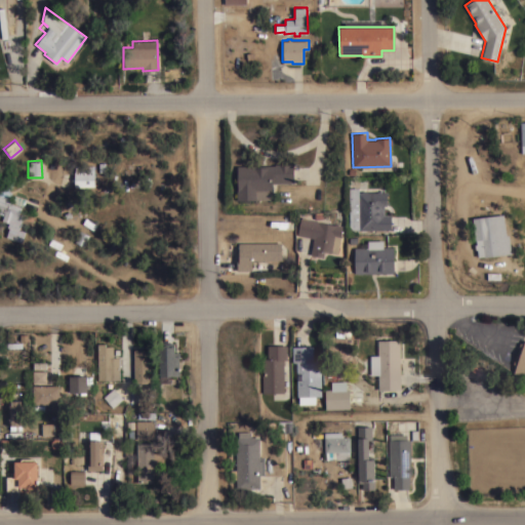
[(74,171),(74,165),(78,165),(78,163),(88,163),(88,165),(93,165),(93,171),(94,171),(94,178),(98,178),(98,185),(94,185),(94,186),(74,187),(74,171)]
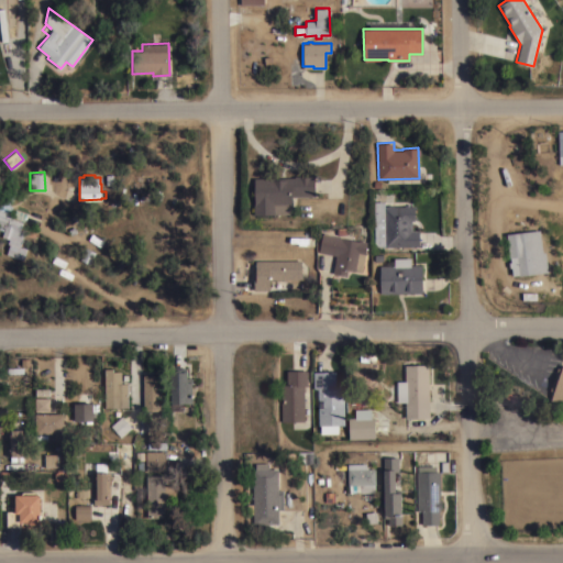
[(254,213),(254,202),(254,177),(294,177),(294,175),(315,175),(315,196),(293,196),(293,213),(254,213)]
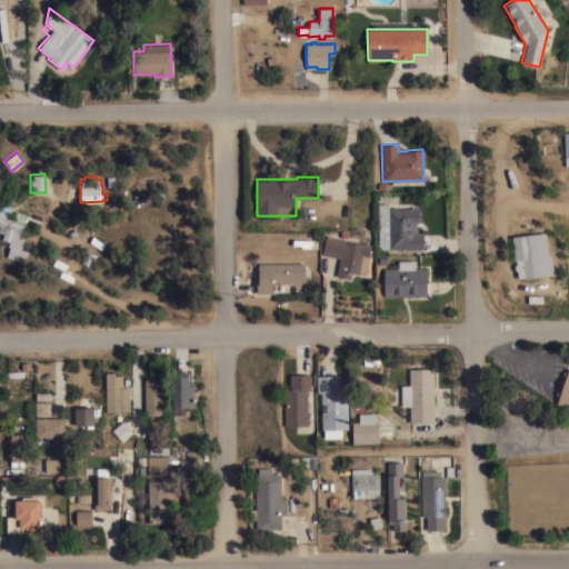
[(16,211),(27,216),(21,232),(25,233),(20,248),(23,249),(28,250),(23,262),(7,256),(10,246),(7,245),(8,240),(1,238),(2,235),(1,233),(2,232),(0,231),(0,203),(2,205),(9,188),(17,191),(10,208),(12,208),(9,216),(11,217),(10,219),(12,220),(16,211)]
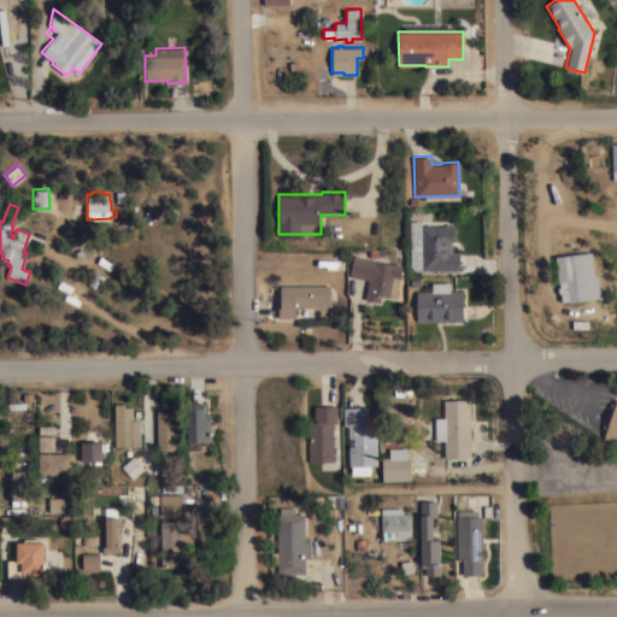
[(421,221),(421,225),(424,225),(424,224),(432,224),(454,224),(454,227),(454,240),(454,241),(451,241),(451,252),(459,252),(459,270),(422,270),(422,269),(410,269),(410,221),(421,221)]
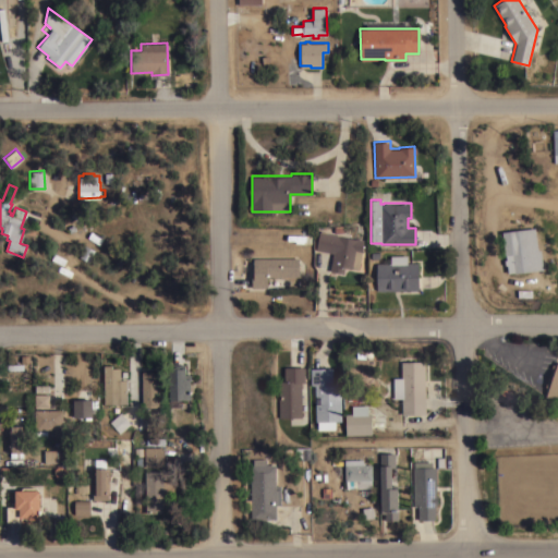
[(535,227),(537,250),(541,249),(543,269),(514,273),(514,271),(508,273),(506,255),(505,255),(501,231),(535,227)]
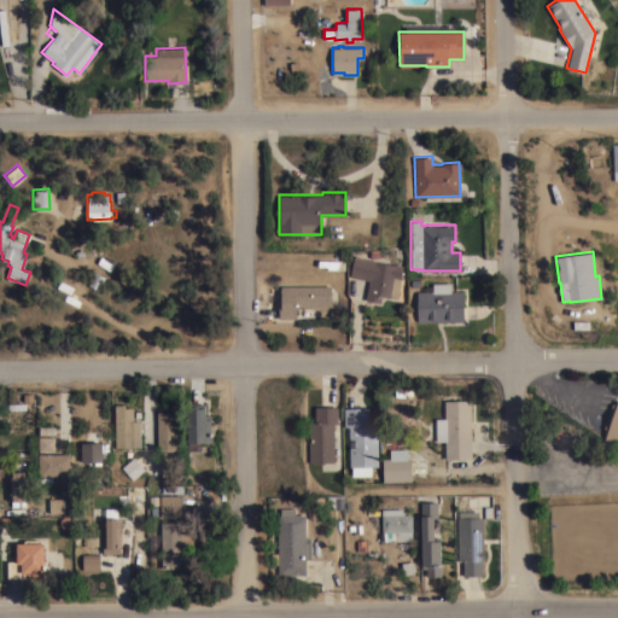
[(403,264),(396,298),(382,295),(380,302),(365,299),(368,280),(350,277),(354,256),(403,264)]
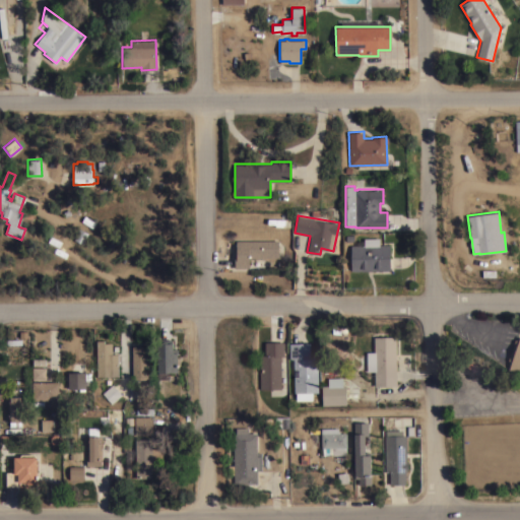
[(82,245),(73,241),(79,229),(88,233),(82,245)]
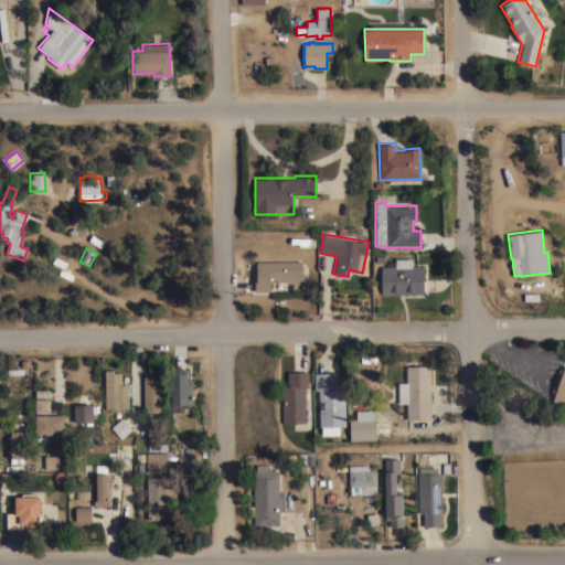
[(381,266),(395,266),(395,258),(412,258),(412,266),(424,266),(424,292),(381,294),(381,266)]
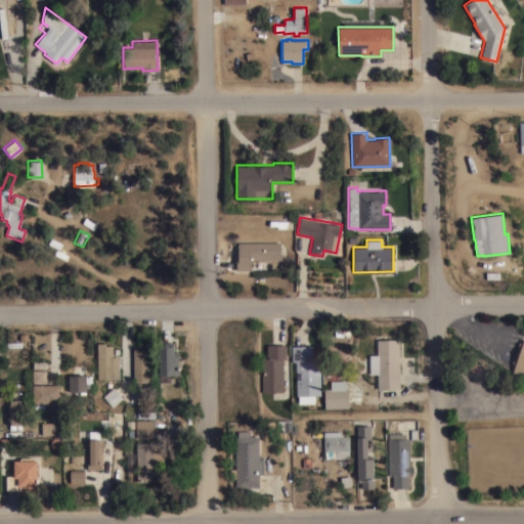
[(280,259),(251,259),(251,269),(236,269),(236,255),(238,255),(237,242),(280,242),(280,259)]
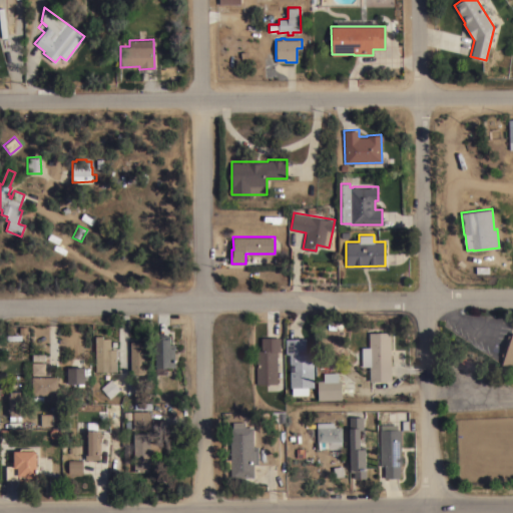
[(391,380),(369,381),(369,366),(362,366),(361,347),(369,347),(369,332),(391,332),(391,380)]
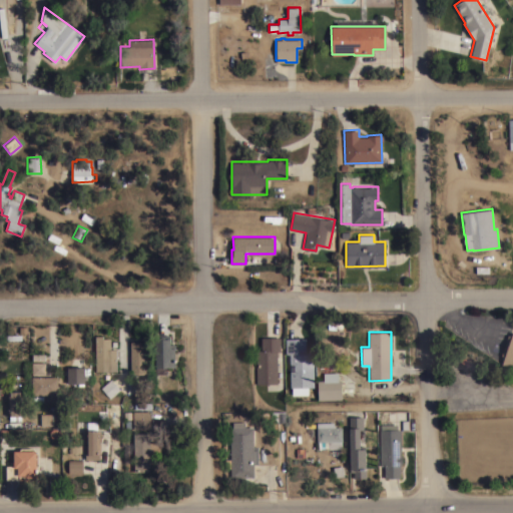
[(504,356),(501,355),(508,335),(511,336),(512,332),(512,370),(501,366),(504,356)]
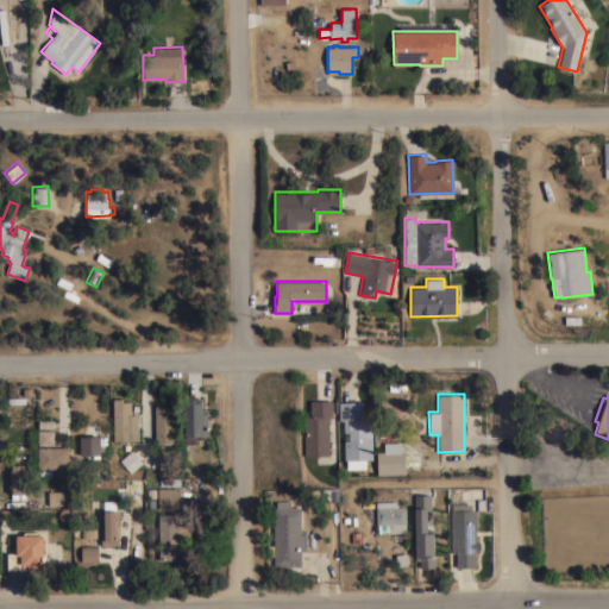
[(184,400),(186,400),(186,397),(201,397),(201,401),(202,401),(202,408),(208,408),(208,414),(207,414),(207,435),(184,435),(184,400)]
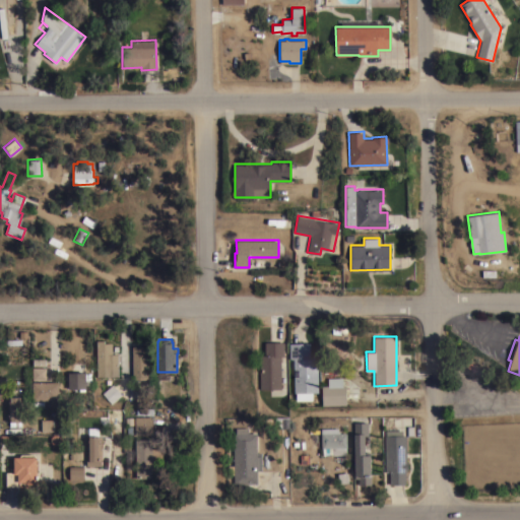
[(105,340),(105,342),(112,342),(112,353),(118,353),(118,376),(96,376),(96,340),(105,340)]
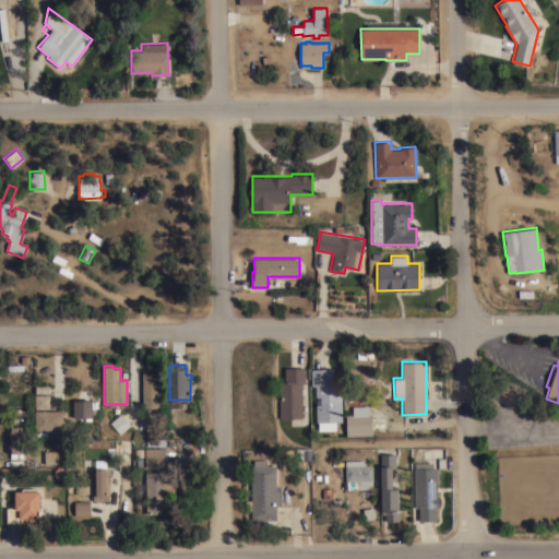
[(285,381),(284,367),(305,367),(305,382),(301,382),(302,418),(278,418),(278,381),(285,381)]
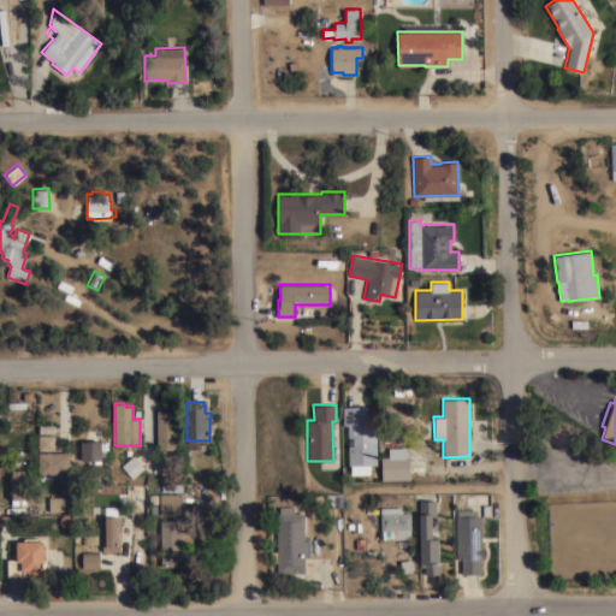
[(377,465),(369,465),(369,473),(350,474),(350,465),(348,465),(348,425),(343,425),(343,406),(367,406),(367,424),(375,424),(377,465)]
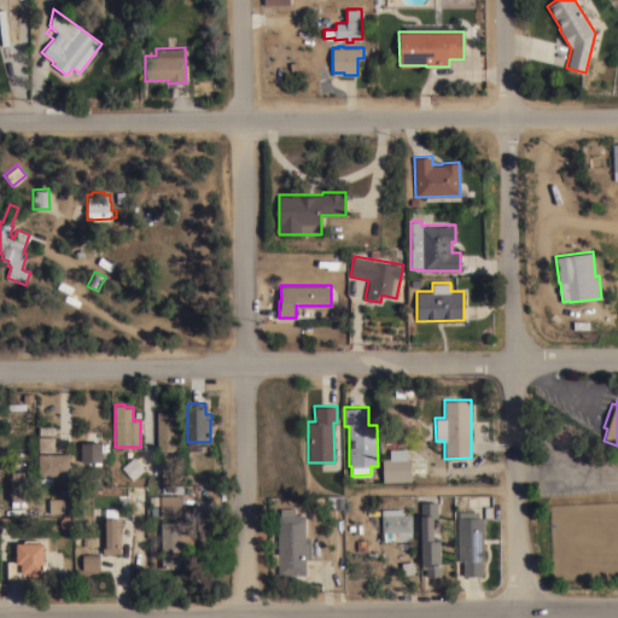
[(157,450),(157,410),(175,410),(175,450),(157,450)]
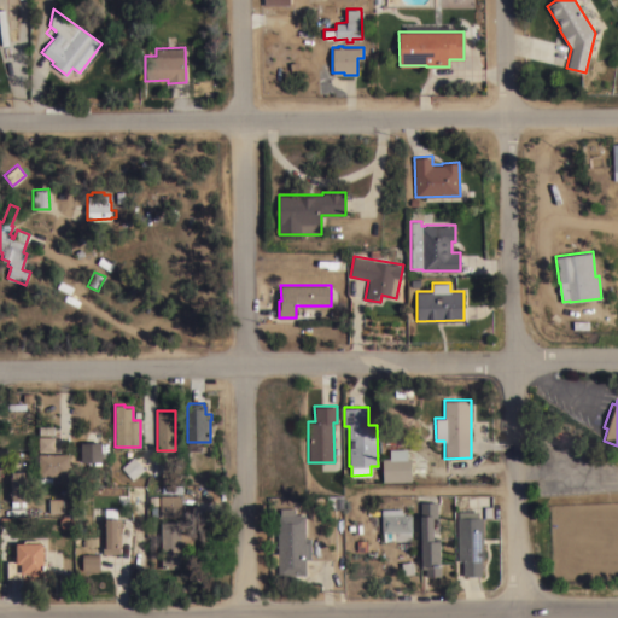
[(54,436),(54,452),(39,450),(39,436),(54,436)]
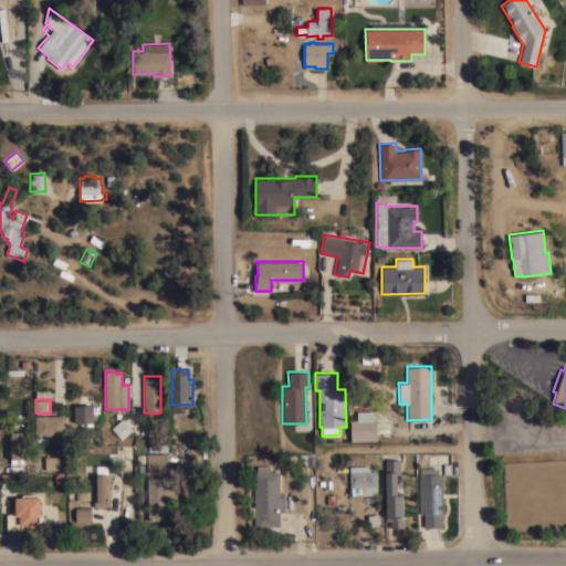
[(93,406),(93,423),(74,423),(74,406),(93,406)]
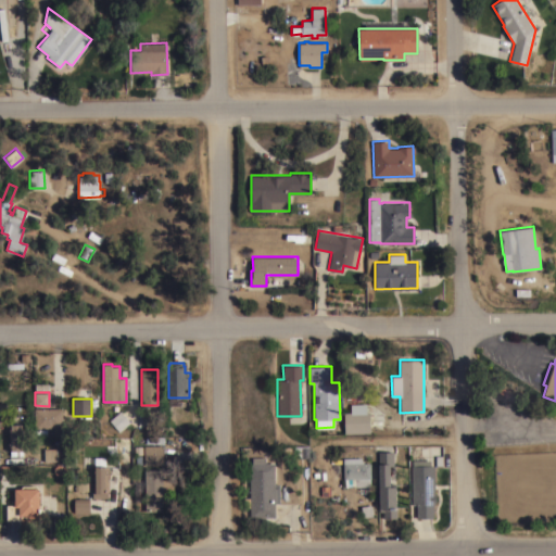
[(370,432),(344,433),(343,404),(366,403),(366,412),(369,412),(370,432)]
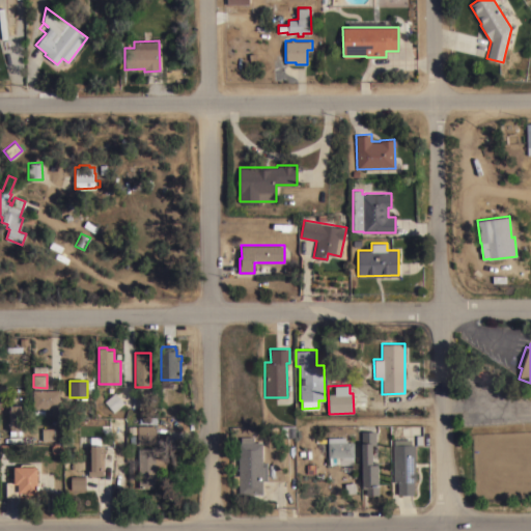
[(59,408),(33,408),(33,389),(59,389),(59,408)]
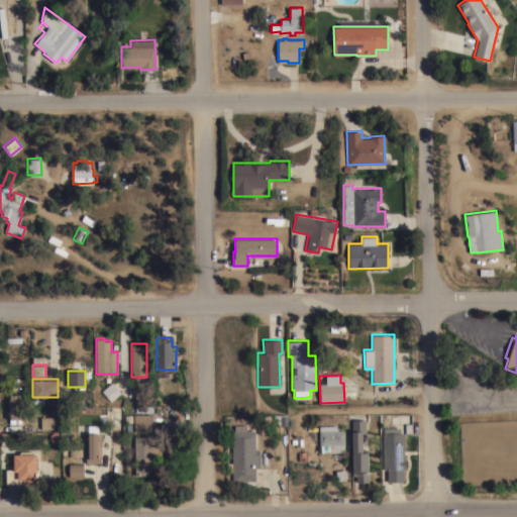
[(111,381),(121,392),(110,401),(101,390),(111,381)]
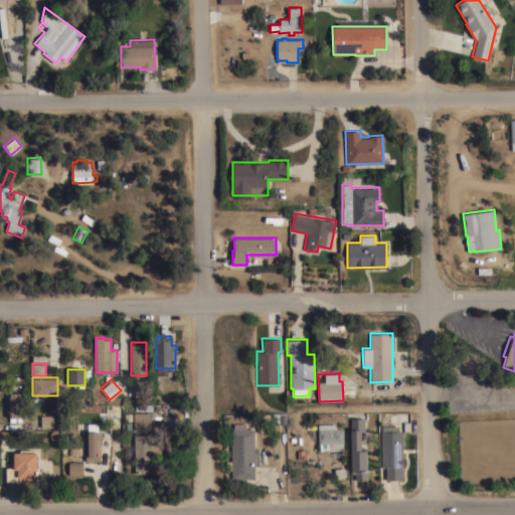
[(150,387),(148,400),(134,398),(137,384),(150,387)]
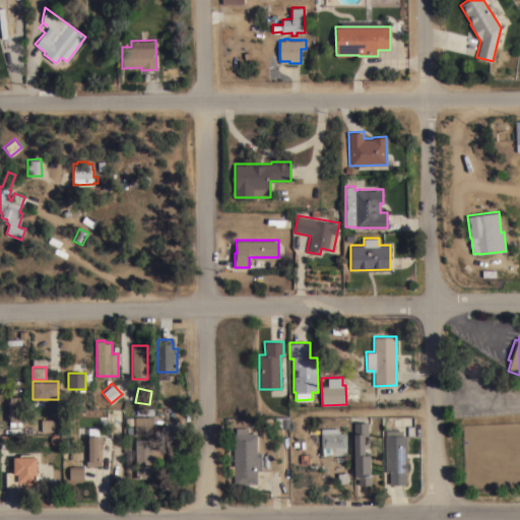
[(19,414),(22,414),(22,418),(19,418),(19,420),(8,420),(7,396),(19,396),(19,414)]
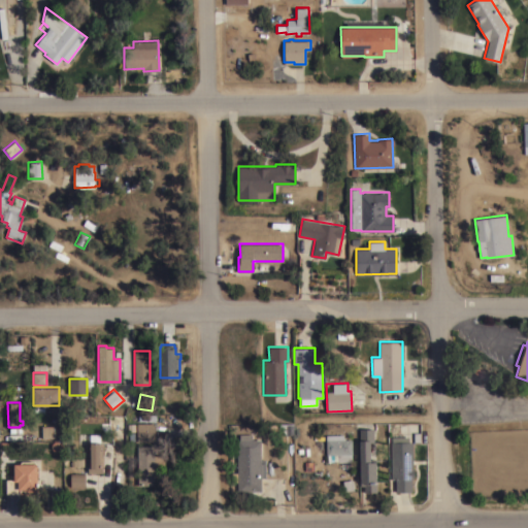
[(136,423),(155,423),(155,441),(136,441),(136,423)]
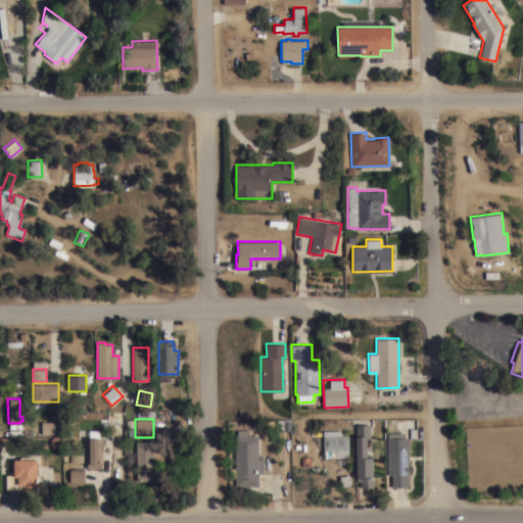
[(290,419),(290,430),(283,430),(283,428),(279,428),(279,423),(276,423),(276,419),(290,419)]
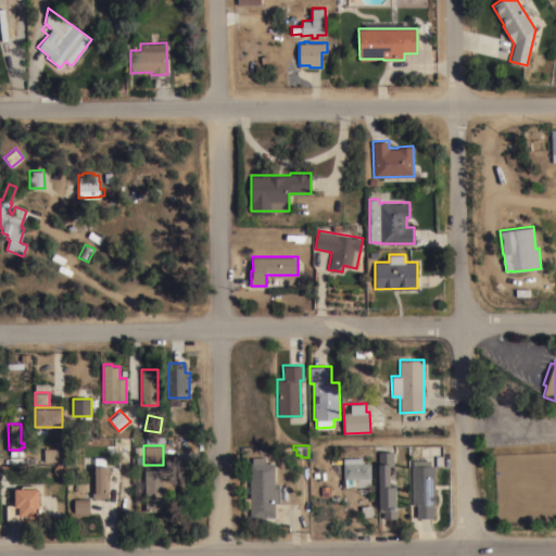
[(57,447),(57,453),(58,453),(58,458),(57,458),(57,460),(45,460),(45,447),(57,447)]
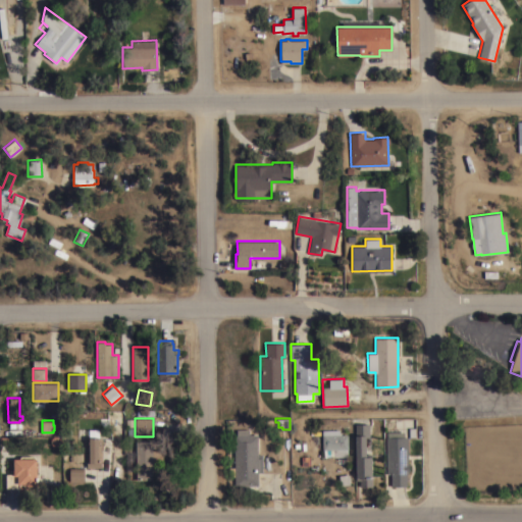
[(369,423),(369,437),(366,437),(366,456),(372,456),(372,486),(360,486),(360,479),(356,479),(355,423),(369,423)]
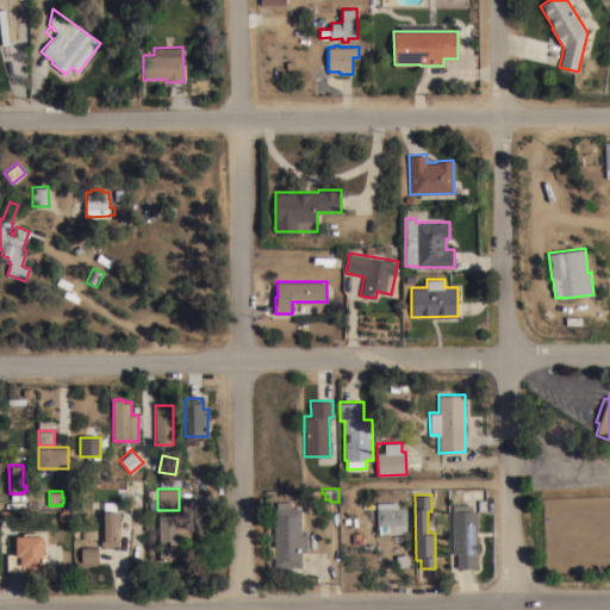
[(302,530),(306,530),(307,552),(302,552),(302,567),(291,567),(291,576),(278,577),(278,567),(274,567),(274,556),(267,556),(267,546),(274,546),(273,508),(277,508),(277,502),(291,500),(291,506),(302,506),(302,530)]
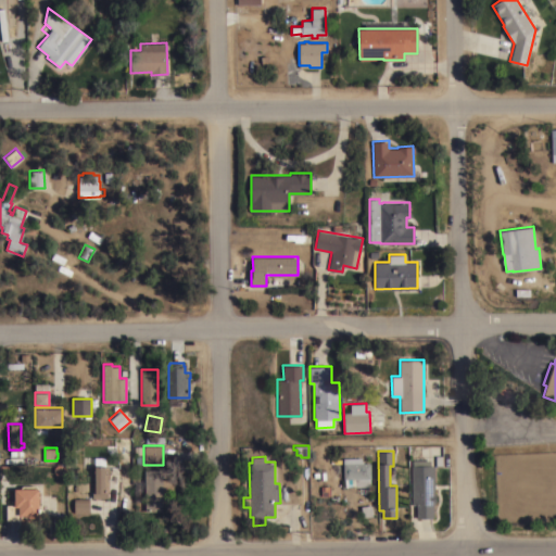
[(362,462),(370,462),(370,478),(369,478),(369,485),(344,487),(344,478),(343,478),(343,457),(362,457),(362,462)]
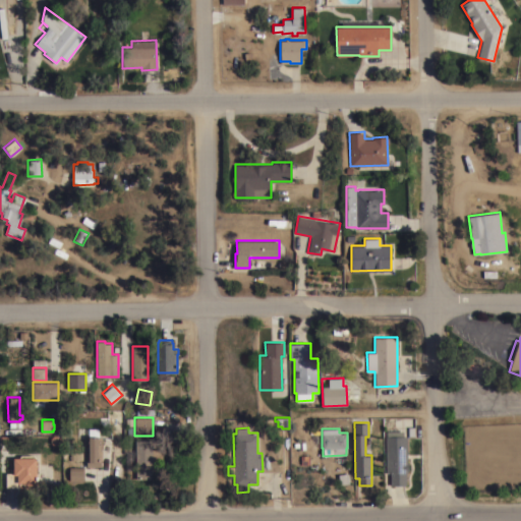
[(407,462),(408,462),(408,470),(407,470),(407,472),(406,472),(406,484),(391,485),(390,472),(386,472),(385,436),(407,436),(407,462)]
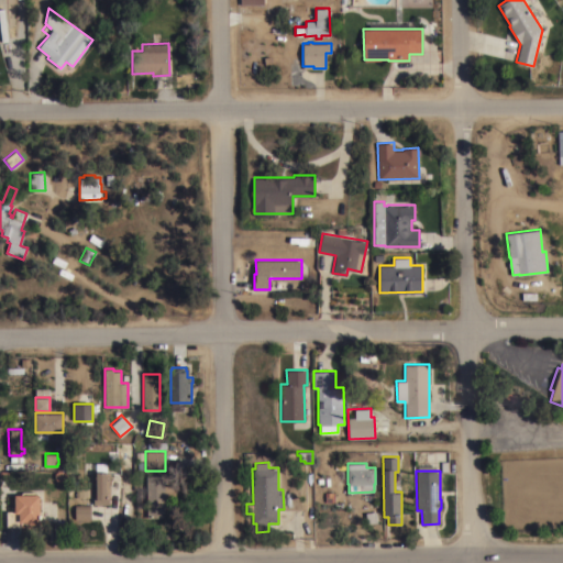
[(94,472),(110,472),(109,504),(94,504),(94,472)]
